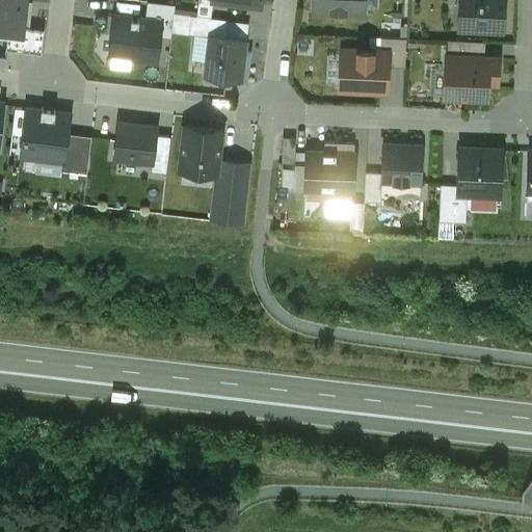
[(25,0),(0,0),(0,25),(8,26),(22,28),(25,0)]
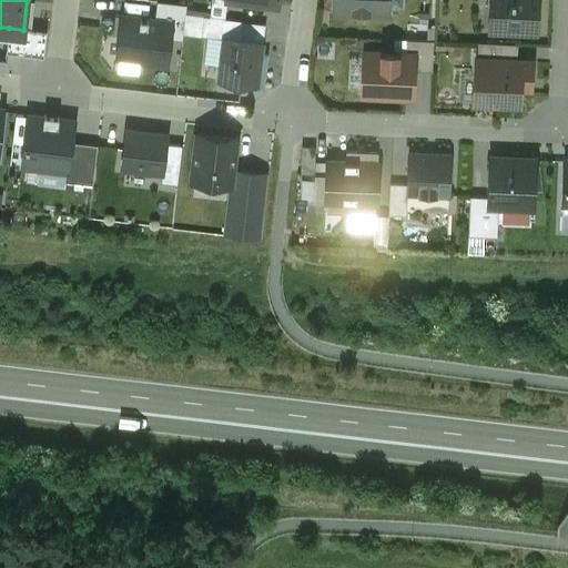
[(212,0),(211,17),(225,19),(227,0),(212,0)]
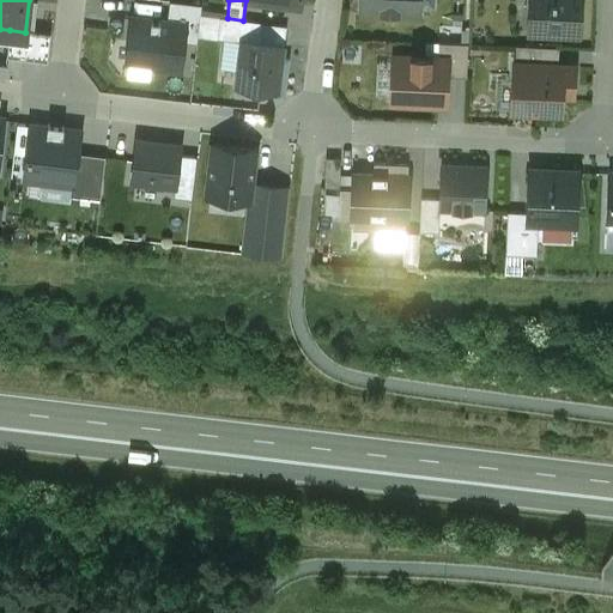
[(419,0),(360,0),(360,12),(419,14),(419,0)]
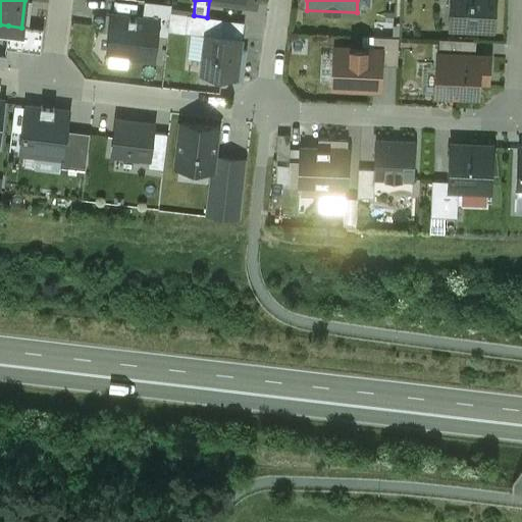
[(451,0),(451,28),(493,30),(493,0),(451,0)]
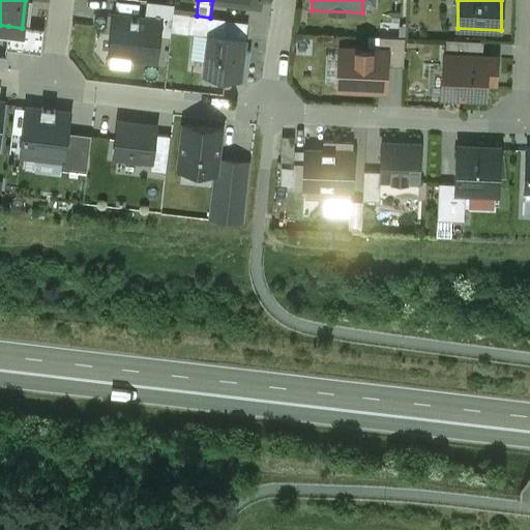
[(147,1),(144,20),(160,21),(158,37),(171,38),(175,4),(147,1)]
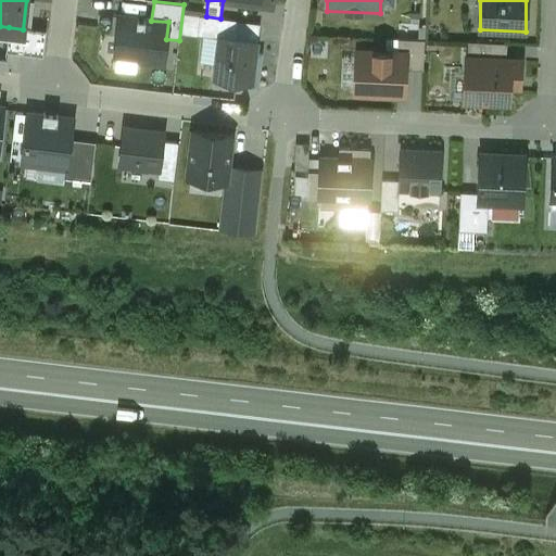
[(151,21),(119,16),(115,55),(141,59),(141,62),(163,64),(166,39),(168,22),(151,21)]
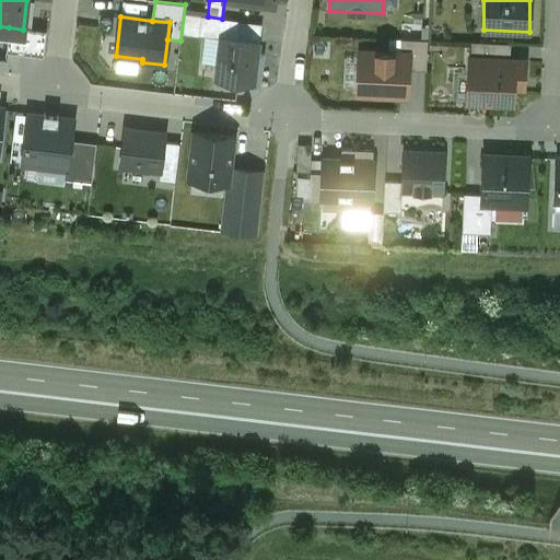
[(223,19),(221,37),(255,42),(257,23),(223,19)]
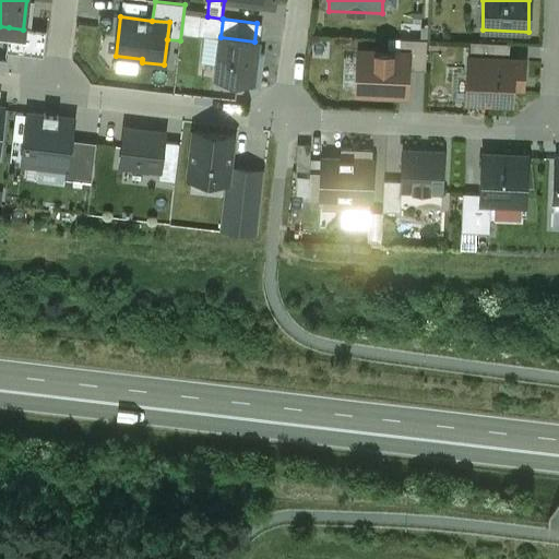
[(42,58),(45,32),(23,30),(9,27),(6,54),(42,58)]
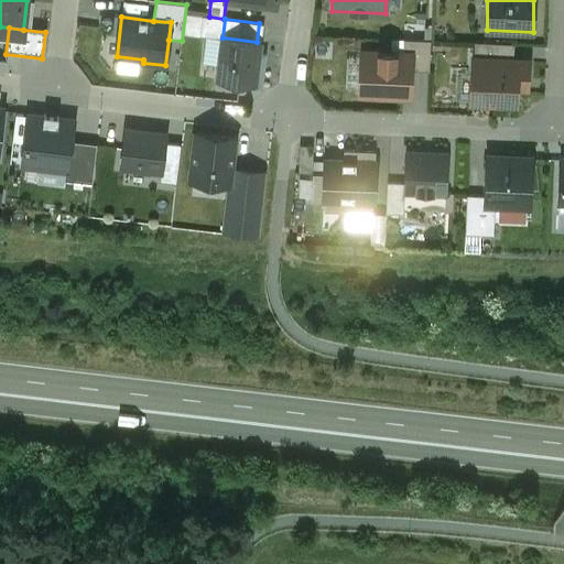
[(223,38),(221,38),(216,79),(239,83),(239,85),(260,88),(263,67),(259,67),(262,43),(257,42),(223,38)]
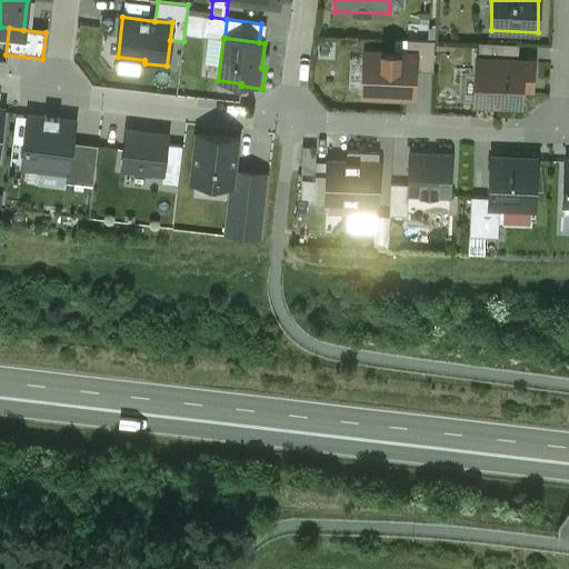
[(435,41),(408,40),(407,56),(415,56),(413,72),(433,72),(435,41)]
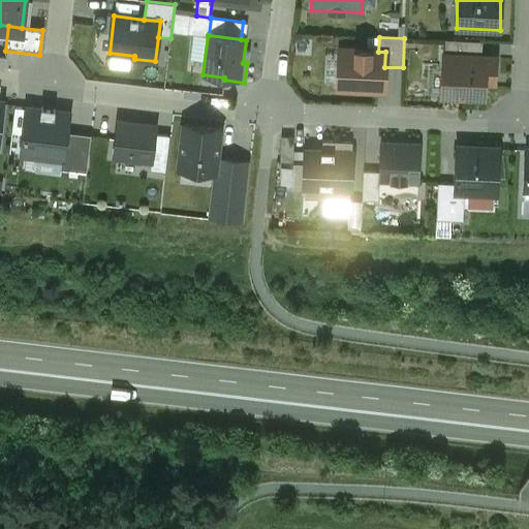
[(483,41),(445,40),(444,56),(481,58),(483,41)]
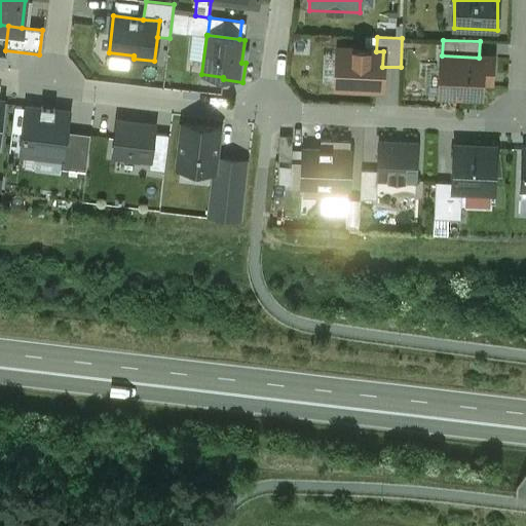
[(376,51),(355,50),(354,52),(339,52),(337,85),(358,86),(358,88),(381,89),(382,67),(383,51),(376,51)]
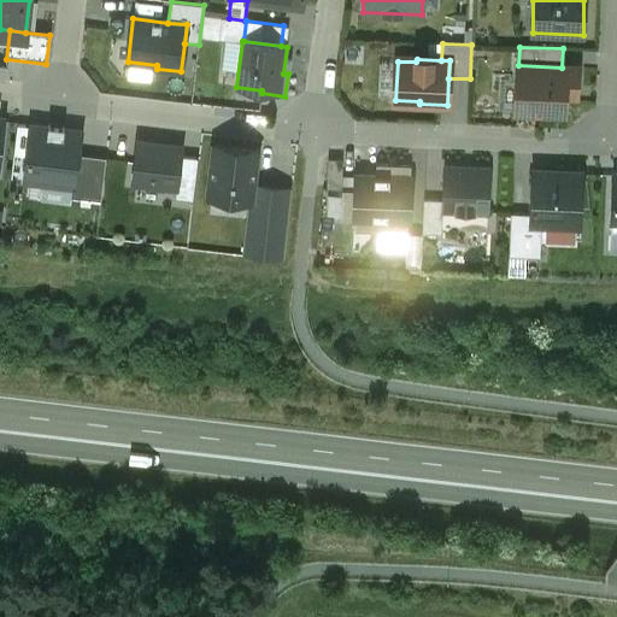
[(0,76),(10,78),(11,65),(0,63),(0,76)]
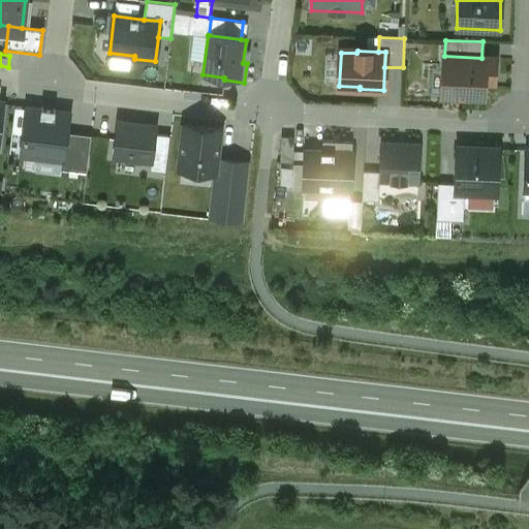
[(481,58),(444,56),(443,96),(484,98),(485,82),(494,83),(494,58),(481,58)]
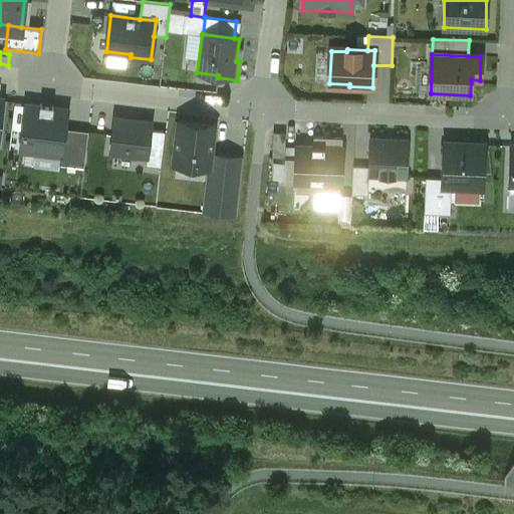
[(40,107),(27,106),(21,150),(60,155),(62,155),(64,130),(66,110),(53,109),(54,106),(40,104),(40,107)]
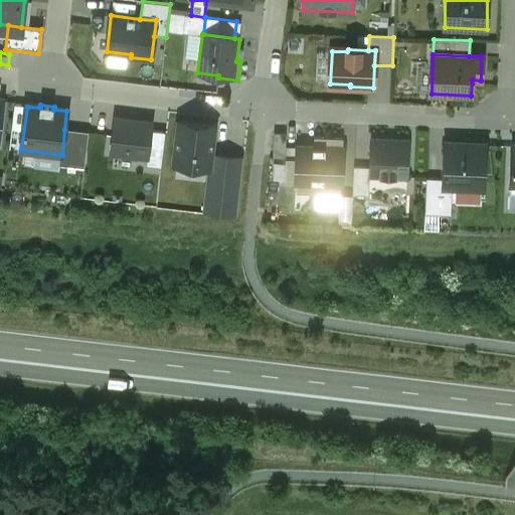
[(153,124),(114,119),(110,152),(123,154),(122,156),(137,158),(137,155),(148,157),(149,157),(152,131),(153,124)]
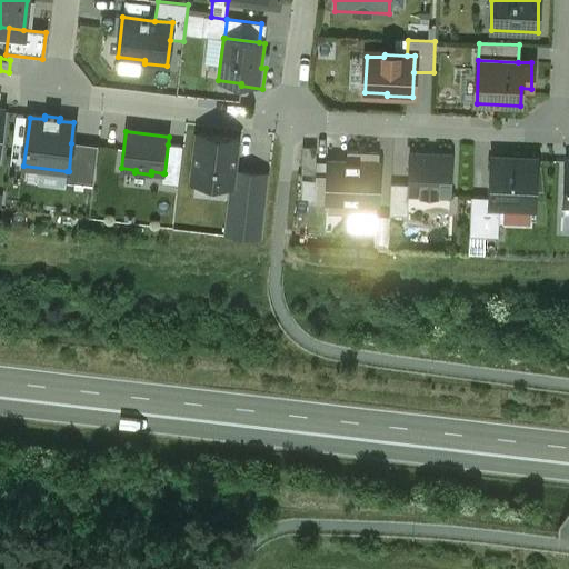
[(238,139),(199,135),(192,182),(231,187),(232,187),(235,170),(238,139)]
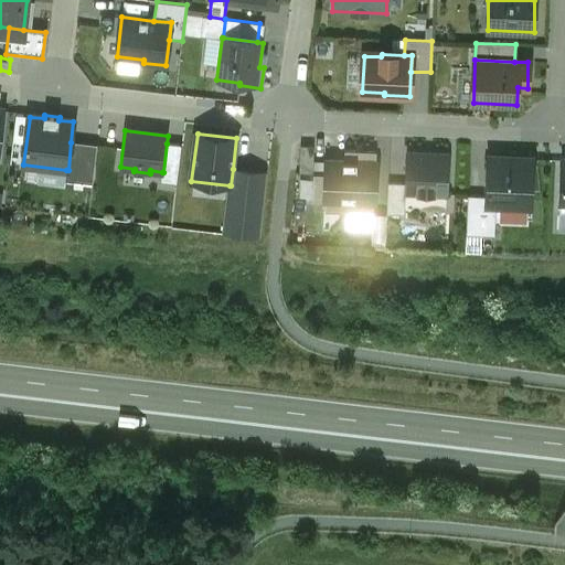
[(97,145),(71,142),(68,170),(66,170),(64,181),(93,184),(97,145)]
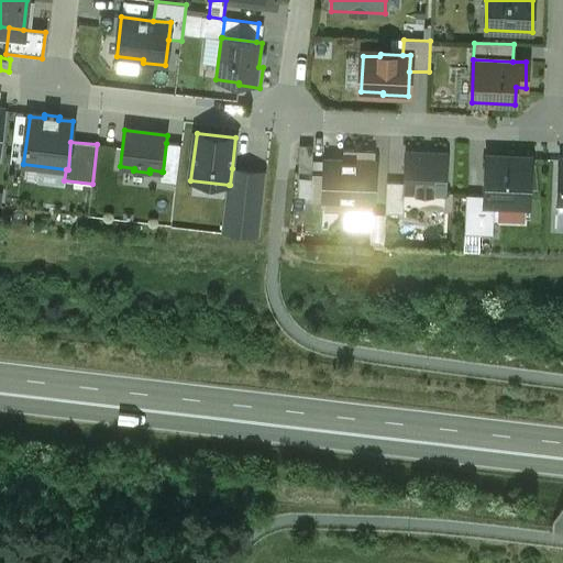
[(181,144),(166,143),(163,172),(162,172),(159,181),(176,184),(181,144)]
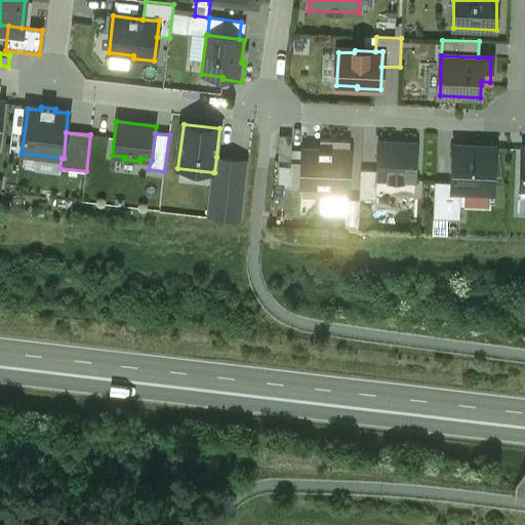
[(320,150),(304,150),(303,163),(291,162),(290,187),(301,187),(301,197),(347,199),(350,142),(320,140),(320,150)]
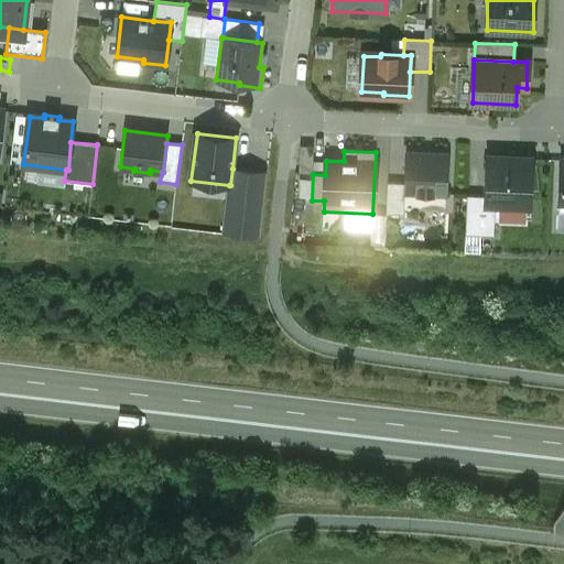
[(447,155),(405,153),(404,184),(404,193),(446,194),(447,155)]
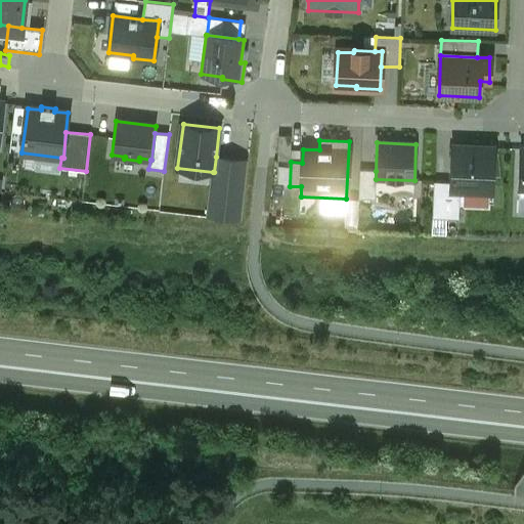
[(493,146),(453,144),(452,182),(451,190),(461,190),(491,192),(493,146)]
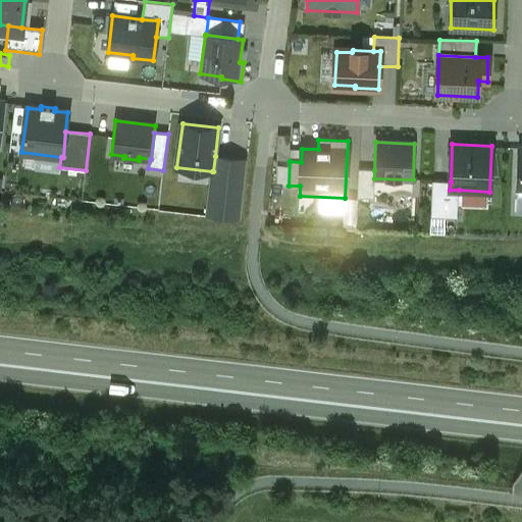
[(247,159),(215,156),(213,171),(212,171),(206,216),(240,220),(247,159)]
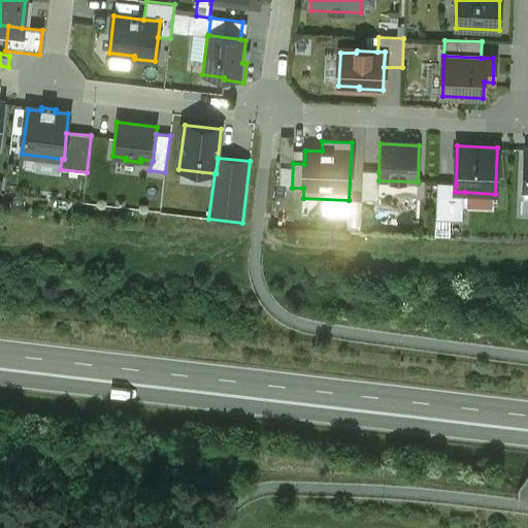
[(378,172),(363,171),(362,200),(377,201),(378,180),(378,172)]
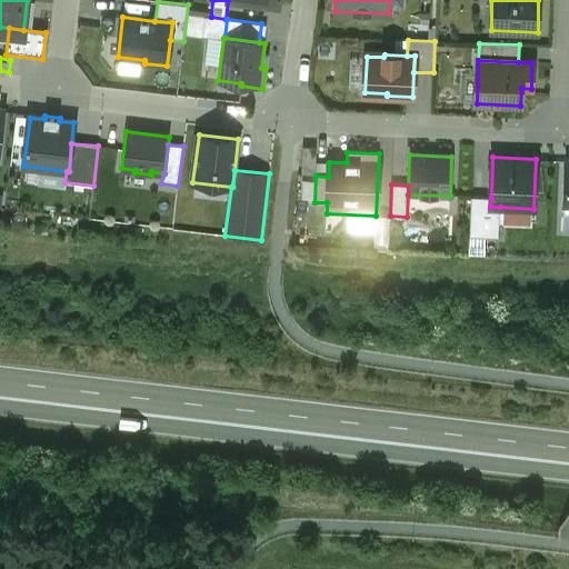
[(499,238),(500,207),(490,207),(491,198),(471,197),(470,237),(499,238)]
